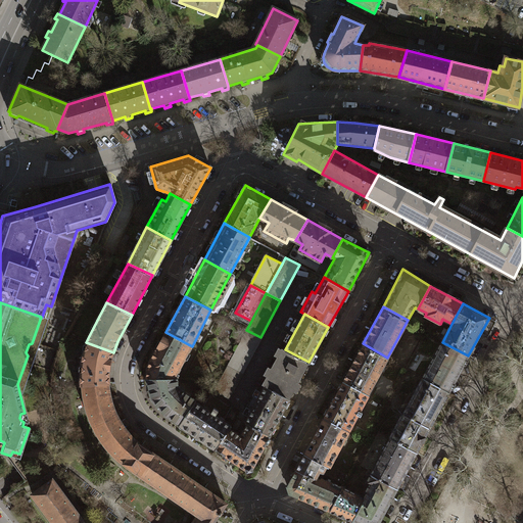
[(241,373),(260,337),(246,330),(227,365),(241,373)]
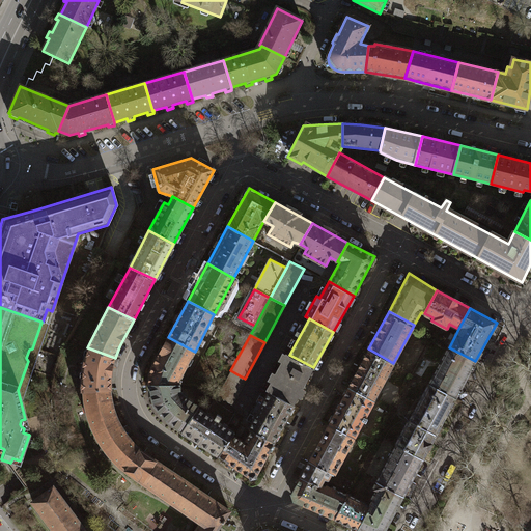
[(150,378),(149,385),(178,385),(195,352),(168,337),(152,367),(150,378)]
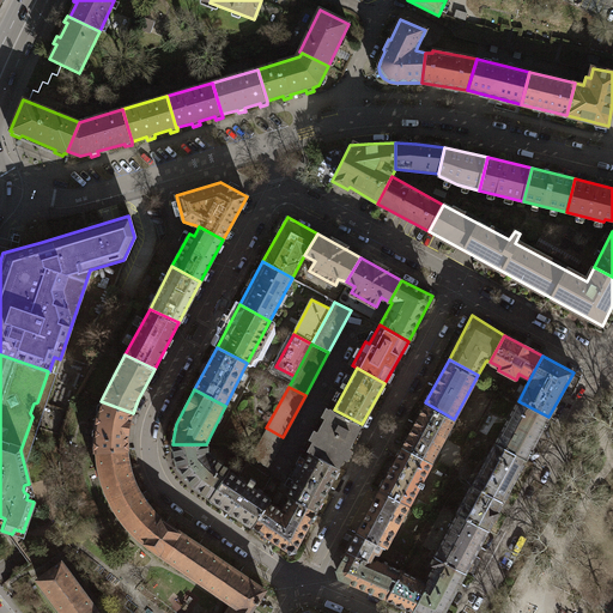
[(95,438),(97,453),(127,450),(128,438),(129,425),(133,413),(101,401),(96,424),(95,438)]
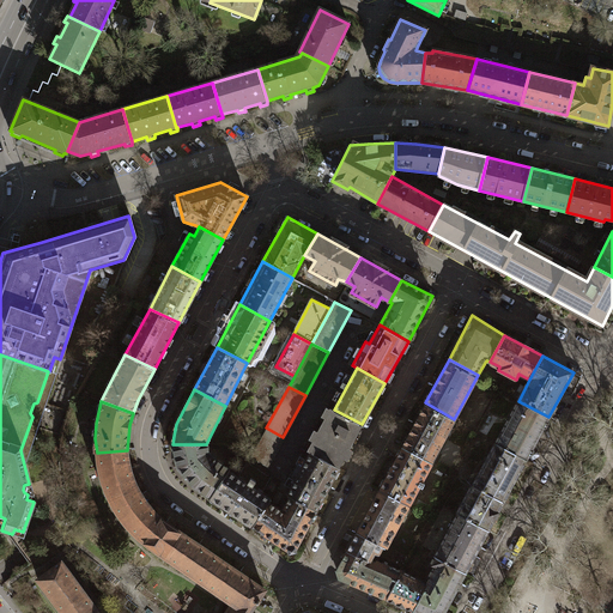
[(519,401),(496,442),(526,459),(548,417),(519,401)]
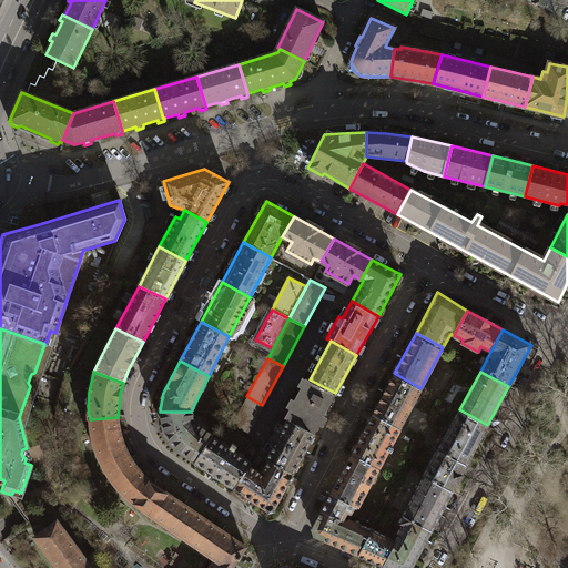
[(394,373),(372,414),(399,428),(421,388),(394,373)]
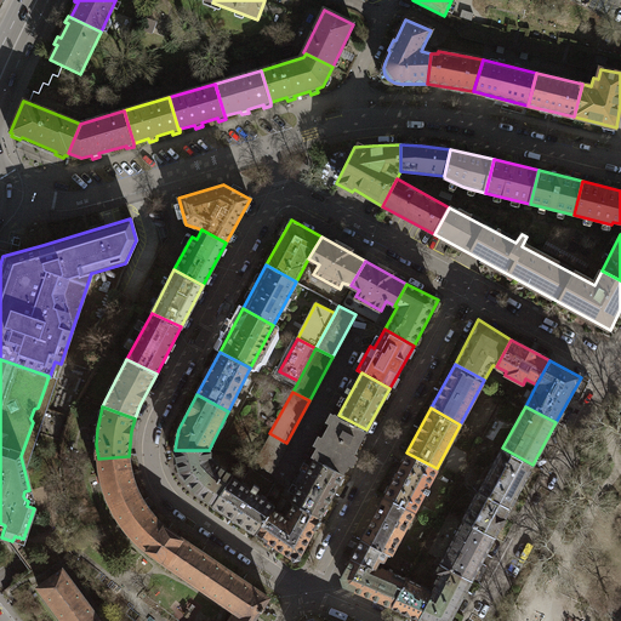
[(366,429),(339,415),(335,412),(331,419),(311,455),(314,457),(343,473),(364,436),(366,429)]
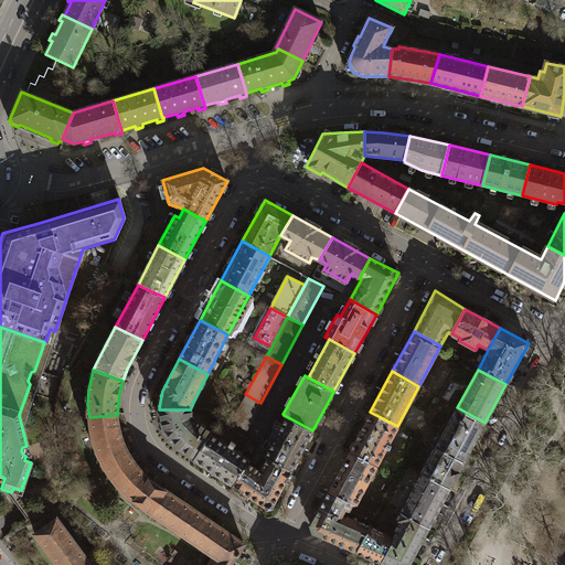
[(245,430),(260,403),(245,394),(231,422),(245,430)]
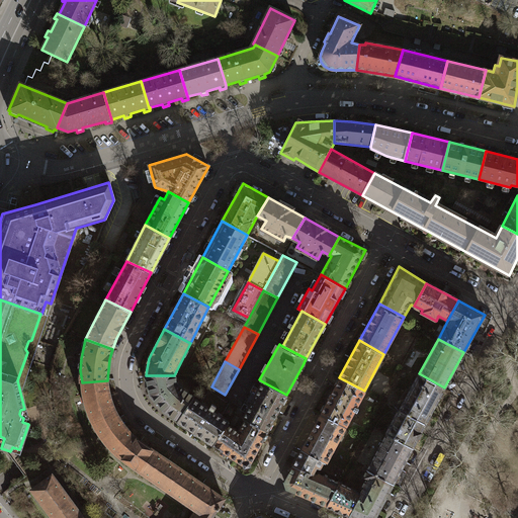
[(419,373),(399,410),(425,423),(444,387),(419,373)]
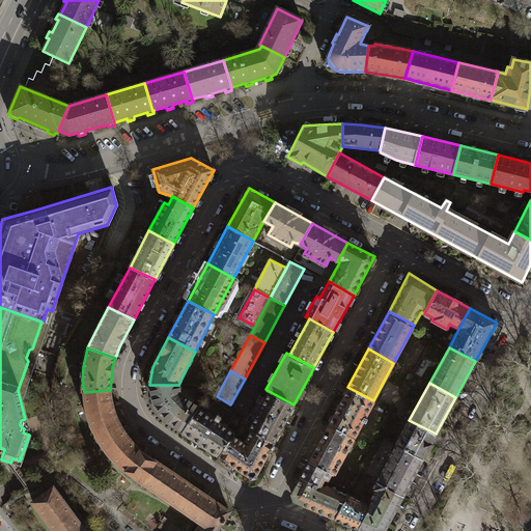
[(169,421),(182,430),(197,408),(192,402),(183,394),(178,385),(149,385),(154,406),(169,421)]
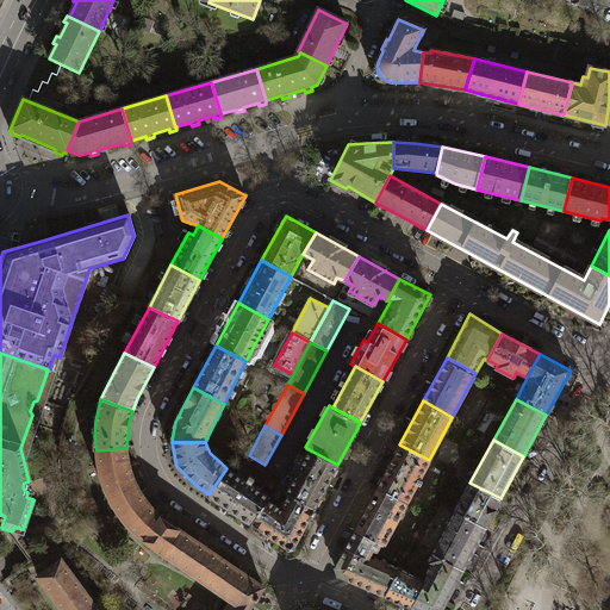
[(399,444),(378,487),(406,502),(429,460),(399,444)]
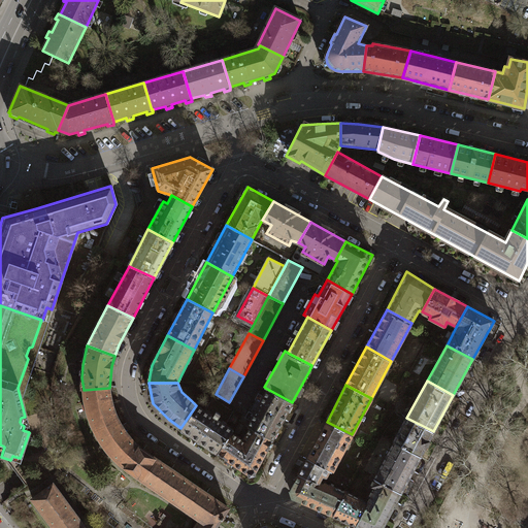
[(90,418),(95,430),(119,419),(116,411),(111,400),(109,388),(84,390),(86,405),(90,418)]
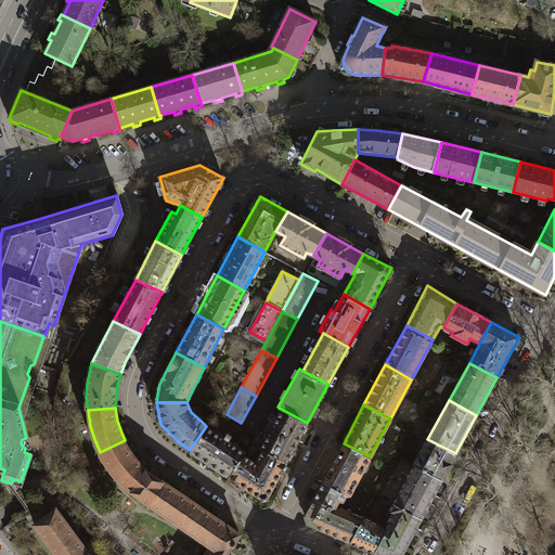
[(286,462),(307,423),(281,409),(260,448),(263,449),(286,462)]
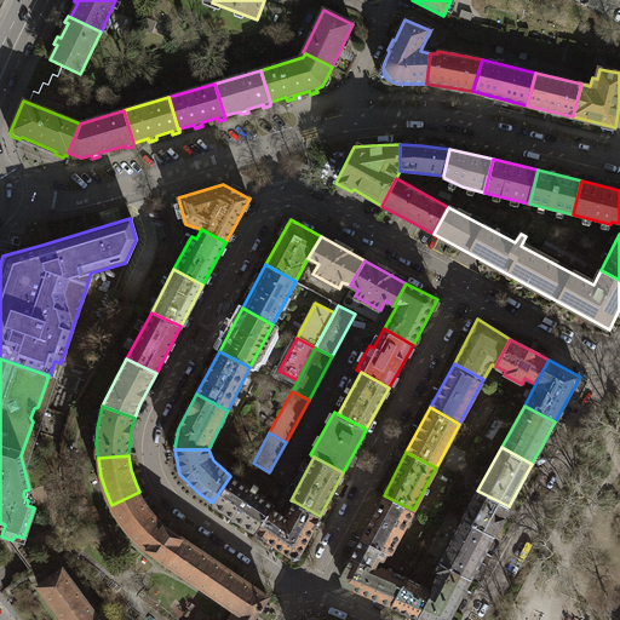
[(256,532),(271,507),(273,505),(253,492),(257,487),(251,482),(247,487),(230,476),(212,503),(256,532)]
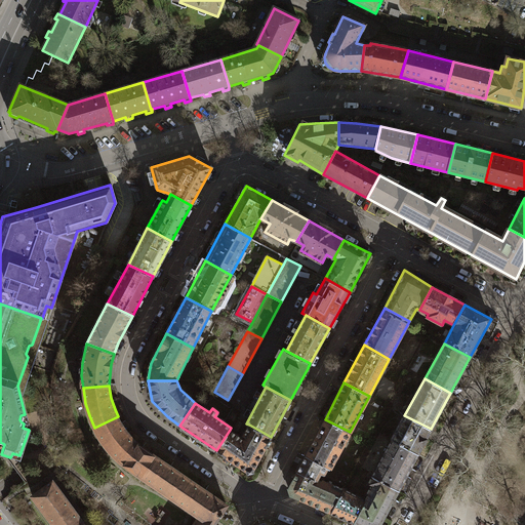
[(404,415),(392,439),(418,453),(431,429),(404,415)]
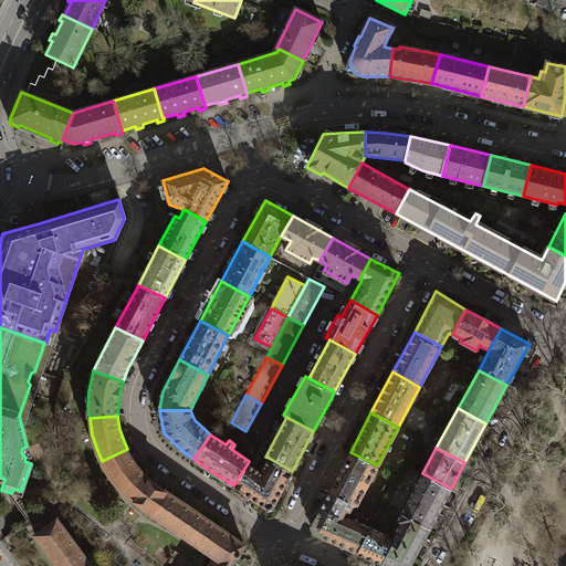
[(117,486),(129,496),(148,475),(140,469),(134,461),(127,449),(102,461),(109,475),(117,486)]
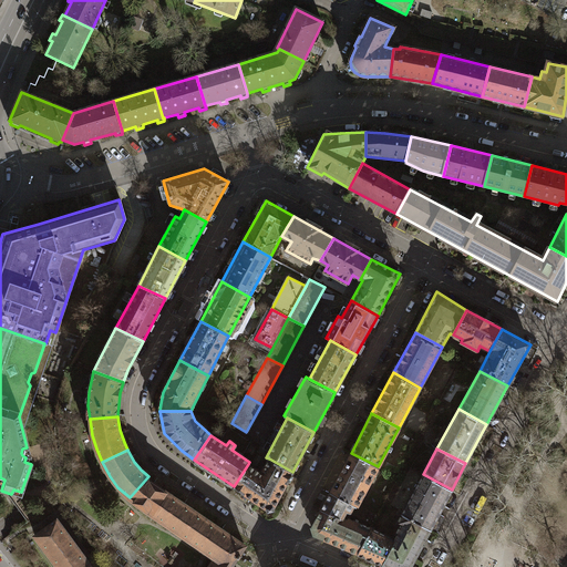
[(351,453),(331,492),(352,503),(358,506),(378,466),(351,453)]
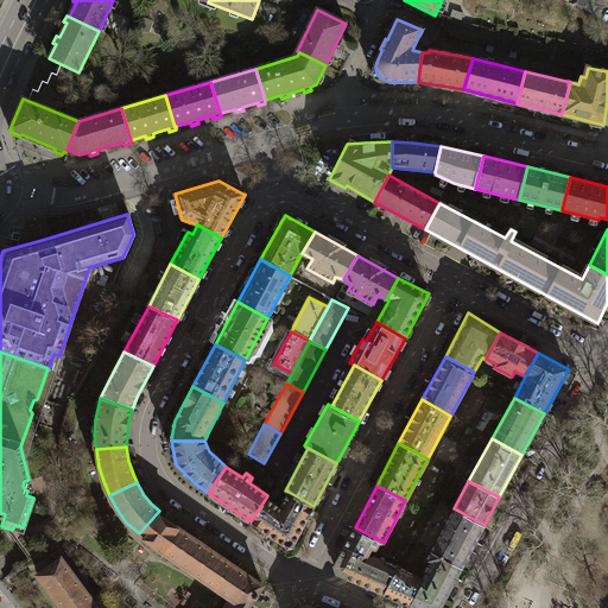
[(314,506),(289,492),(280,506),(266,498),(251,521),(291,548),(314,506)]
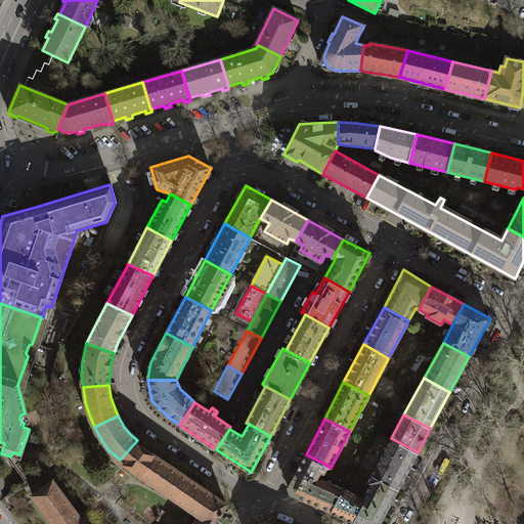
[(391,438),(372,474),(398,488),(418,452),(391,438)]
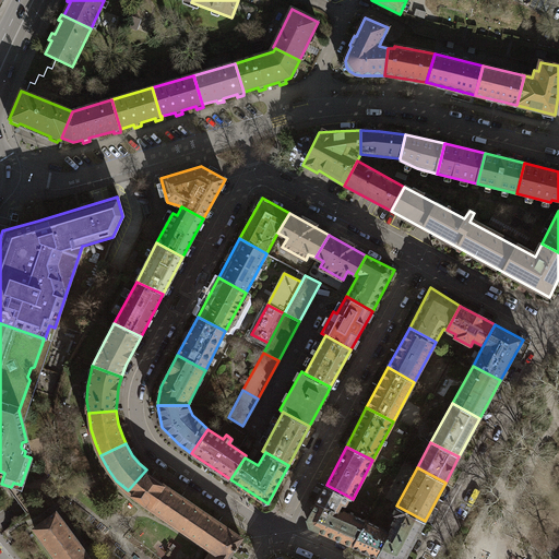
[(139,500),(152,510),(166,486),(157,479),(146,470),(128,490),(139,500)]
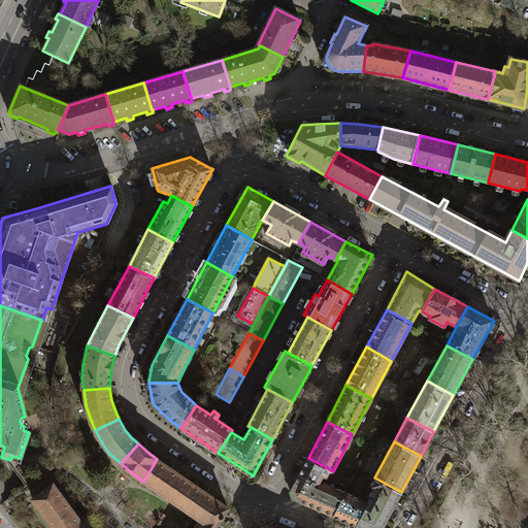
[(328,468),(308,458),(299,474),(320,480),(322,475),(325,475),(328,468)]
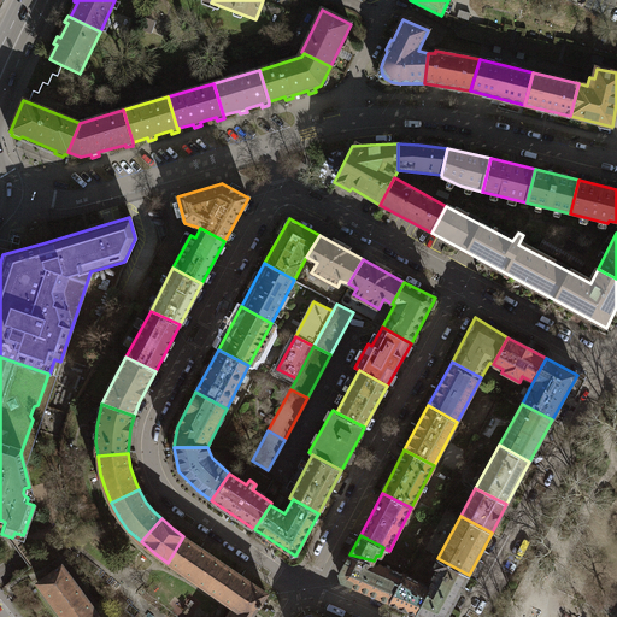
[(168,563),(209,589),(225,564),(183,536),(168,563)]
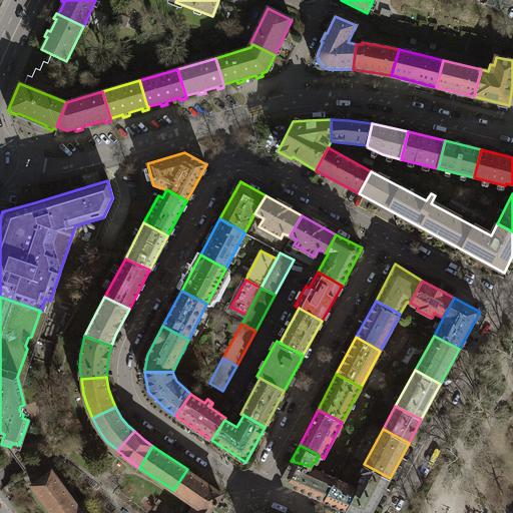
[(311,466),(291,461),(283,476),(284,482),(325,500),(335,476),(311,466)]
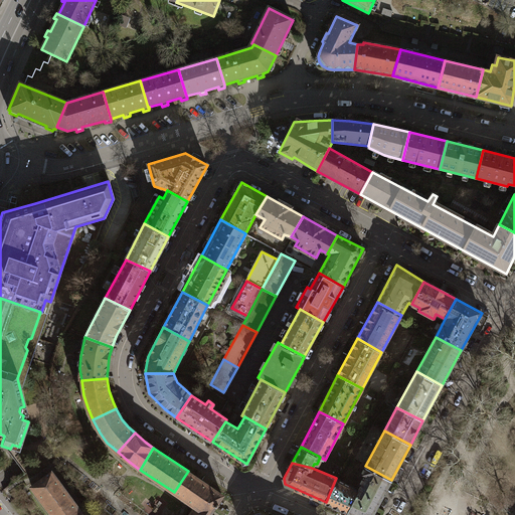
[(359,490),(348,511),(357,514),(372,514),(391,480),(365,466),(361,475),(363,476),(359,484),(361,485),(359,490)]
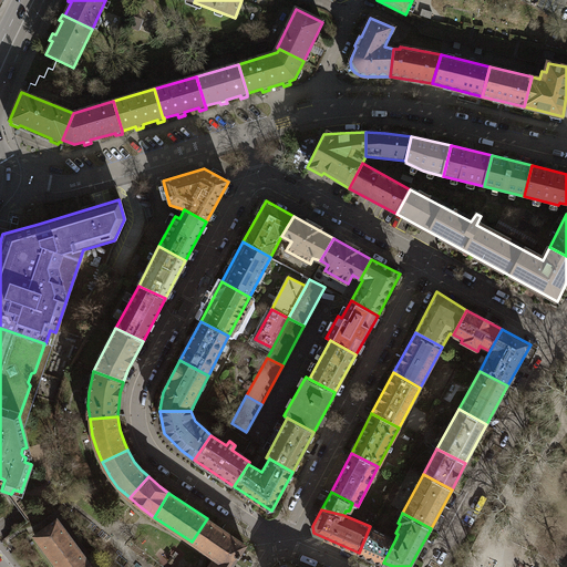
[(232,566),(244,543),(207,518),(192,542),(216,557),(229,566),(232,566)]
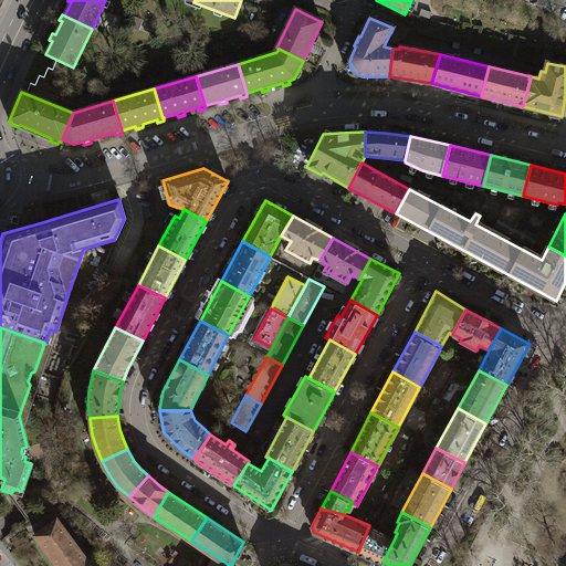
[(56,565),(82,565),(87,562),(55,520),(34,535),(56,565)]
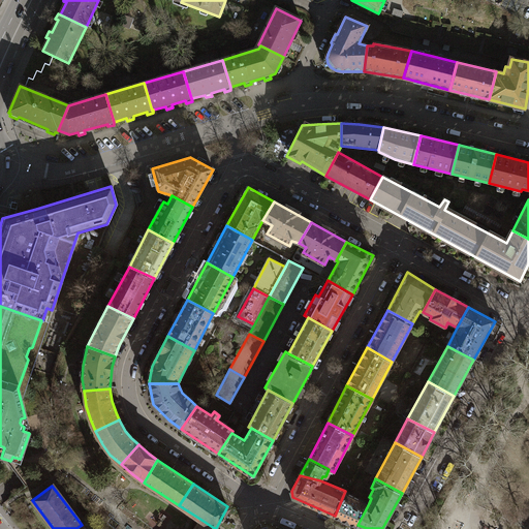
[(369,503),(345,491),(335,516),(358,525),(369,503)]
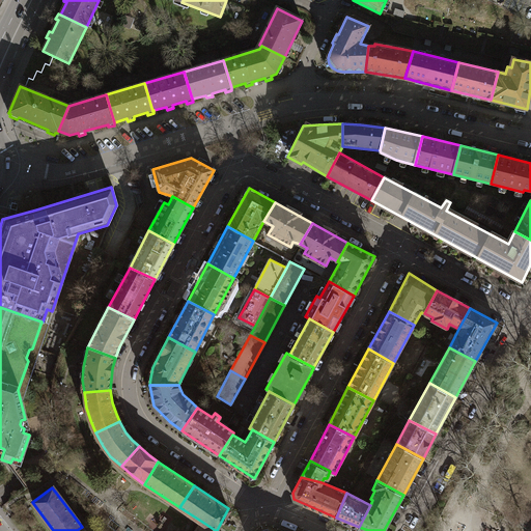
[(161,511),(150,527),(156,530),(164,530),(172,519),(161,511)]
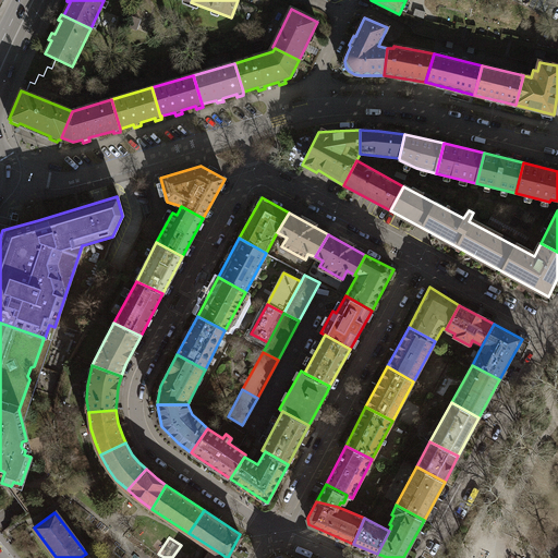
[(226,557),(213,548),(205,557),(226,557)]
